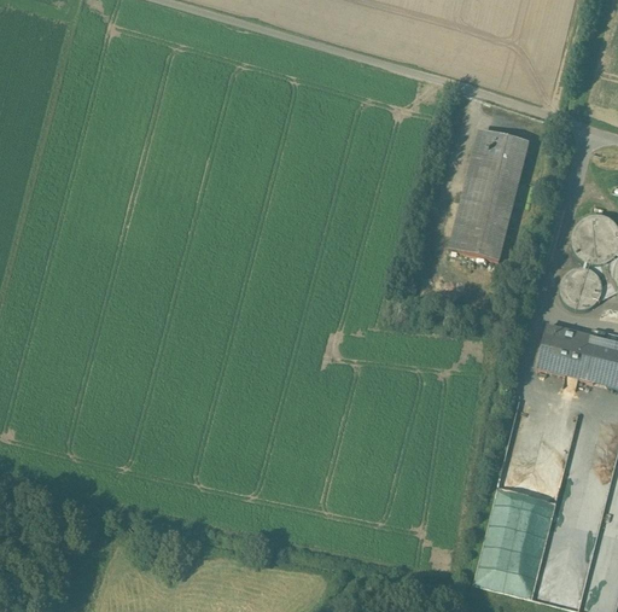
[(528,141),(478,128),(448,248),(497,260),(528,141)]
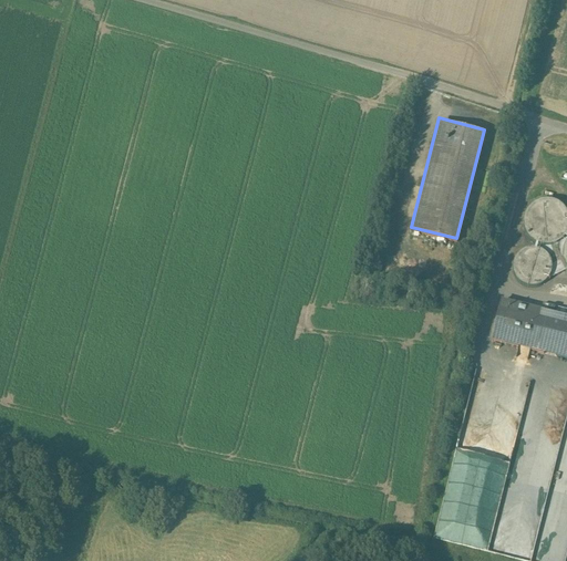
[(534,238),(537,240),(538,240),(540,241),(544,242),(548,242),(553,241),(556,240),(559,238),(563,236),(565,232),(566,229),(566,208),(566,207),(564,204),(562,201),(558,199),(555,197),(550,196),(547,196),(543,196),(539,197),(535,198),(533,200),(529,204),(527,207),(525,210),(524,214),(524,218),(524,221),(524,226),(526,229),(528,232),(531,236),(534,238)]
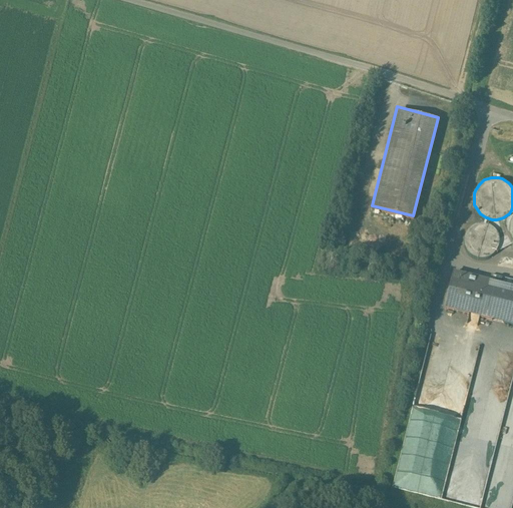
[(487,217),(486,221),(489,222),(491,224),(494,226),(496,228),(498,231),(499,234),(499,238),(499,241),(498,244),(498,245),(500,246),(512,237),(511,235),(509,232),(509,228),(508,225),(509,222),(510,218),(512,215),(512,214),(512,212),(511,210),(509,213),(506,215),(503,217),(500,218),(496,219),(492,219),(489,218),(487,217)]
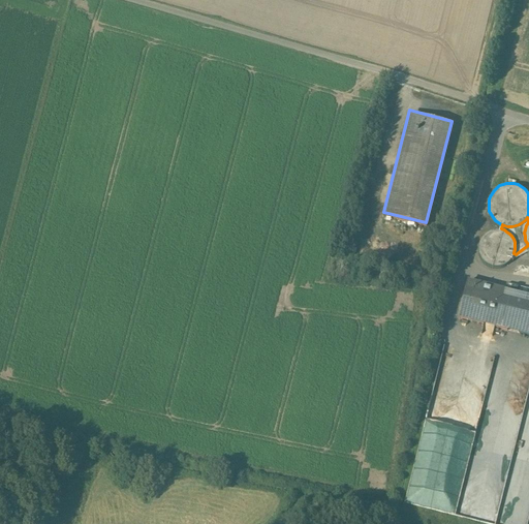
[(504,229),(501,228),(497,228),(494,228),(491,229),(488,230),(485,233),(483,235),(480,238),(479,241),(478,244),(478,247),(478,251),(479,254),(481,257),(484,259),(487,262),(489,264),(493,265),(496,265),(499,265),(502,264),(505,263),(508,260),(510,258),(512,255),(514,253),(514,252),(515,249),(515,246),(515,242),(514,239),(511,236),(509,234),(506,232),(504,229)]
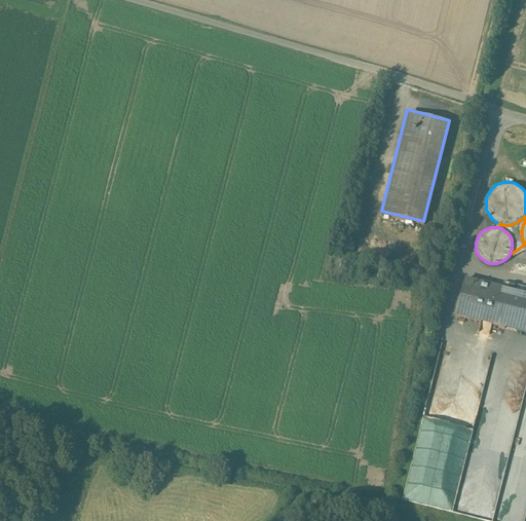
[(525,291),(465,276),(456,312),(525,329),(525,291)]
